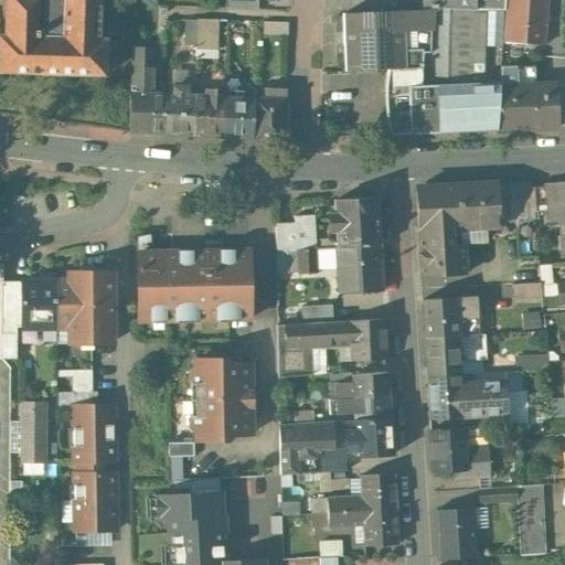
[(6,0),(4,35),(0,34),(0,70),(41,72),(41,73),(60,74),(60,73),(104,74),(105,39),(98,39),(98,0),(6,0)]
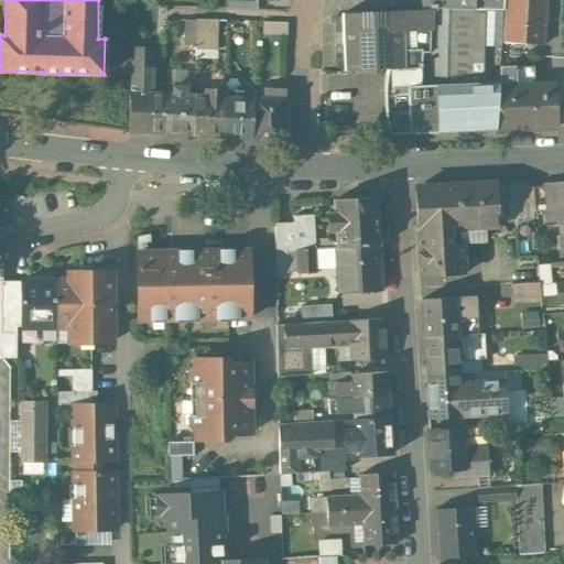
[(241,0),(241,14),(262,15),(261,0),(241,0)]
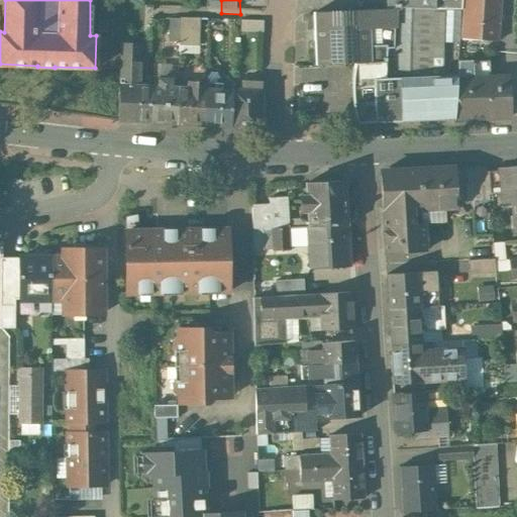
[(392,47),(369,48),(368,10),(313,13),(316,66),(353,64),(352,73),(351,81),(351,91),(351,100),(352,107),(353,113),(356,124),(453,120),(454,99),(442,99),(441,76),(442,64),(442,55),(432,54),(434,10),(434,9),(434,0),(385,0),(385,9),(394,9),(392,47)]
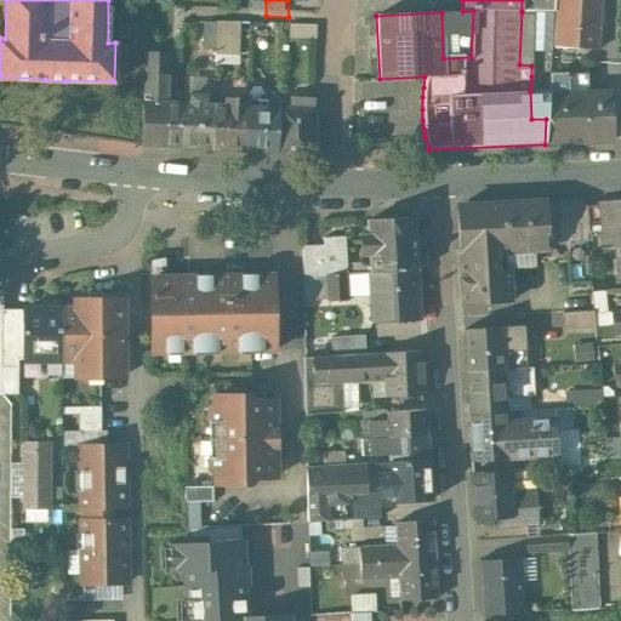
[(554,0),(522,0),(522,11),(533,12),(553,12),(554,0)]
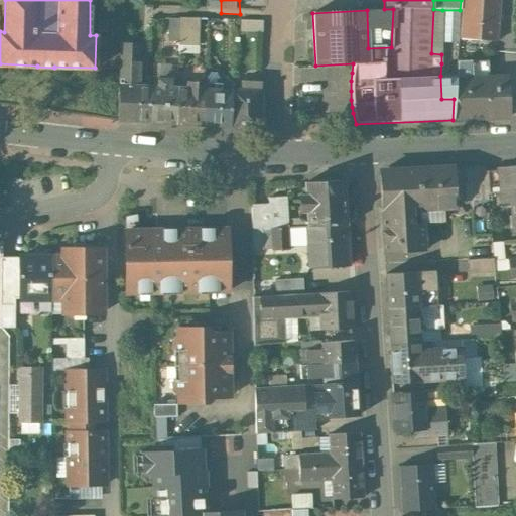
[(463,0),(461,39),(497,41),(499,0),(463,0)]
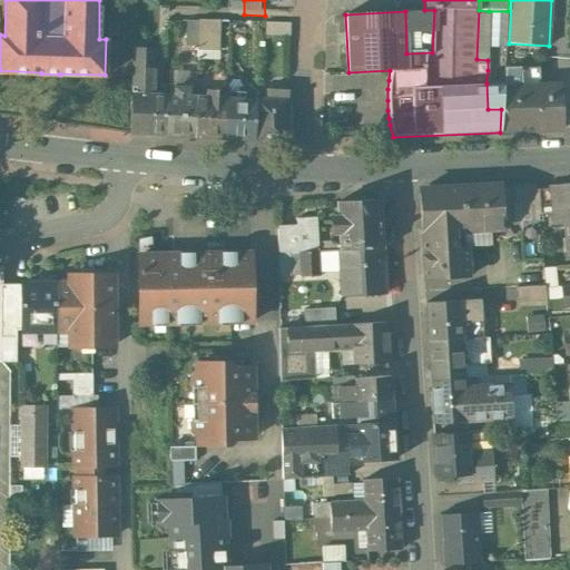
[(424,10),(424,11),(405,11),(406,53),(432,52),(434,10),(424,10)]
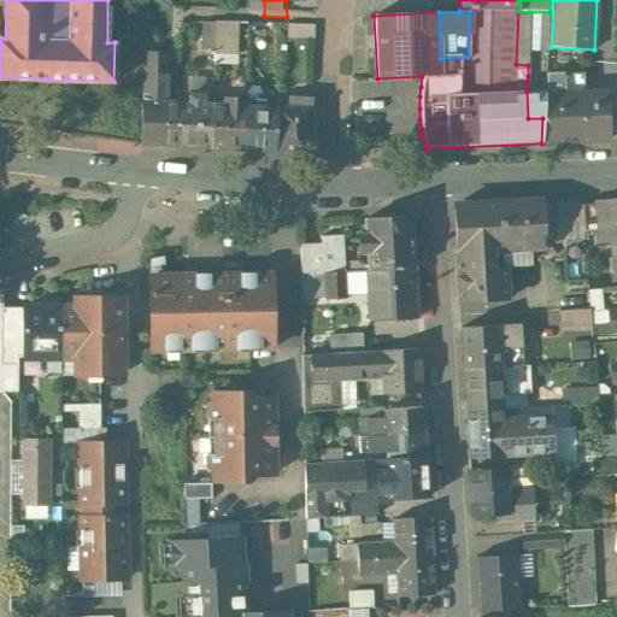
[(518,11),(518,12),(516,64),(528,65),(529,12),(518,11)]
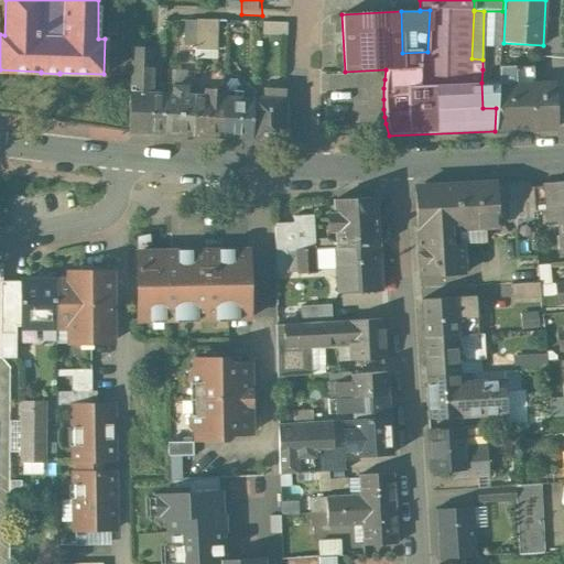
[(264,19),(263,31),(290,35),(291,23),(264,19)]
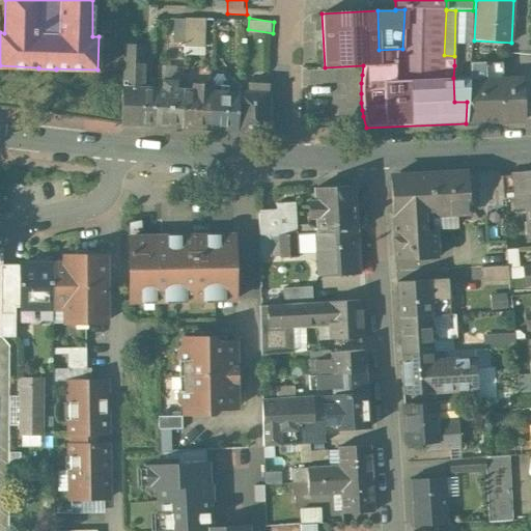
[(204,20),(184,19),(183,48),(203,48),(204,20)]
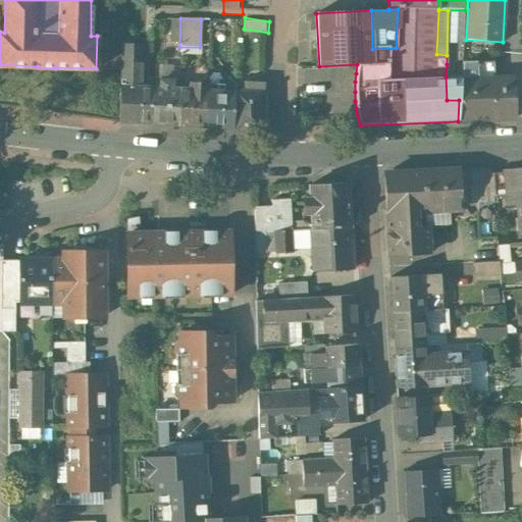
[(141,46),(122,46),(121,90),(140,90),(140,89),(141,46)]
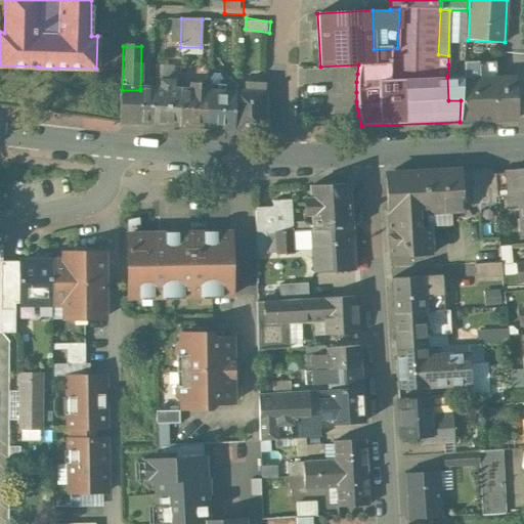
[(494,62),(464,64),(463,81),(495,79),(494,62)]
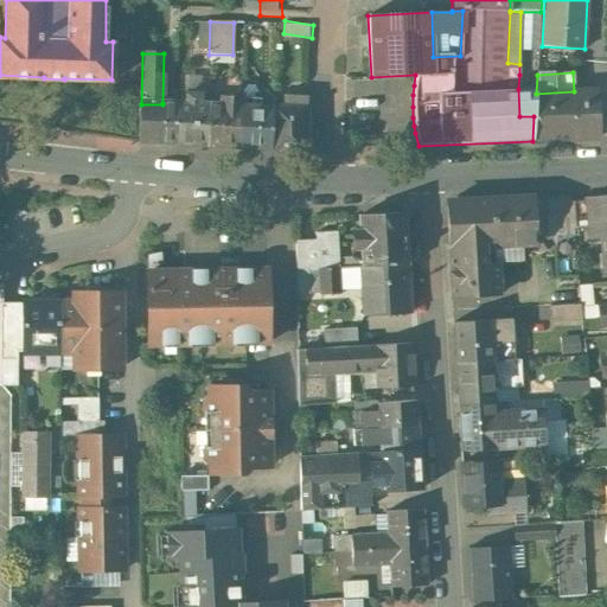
[(574,91),(536,94),(534,116),(532,141),(599,138),(596,90),(574,91)]
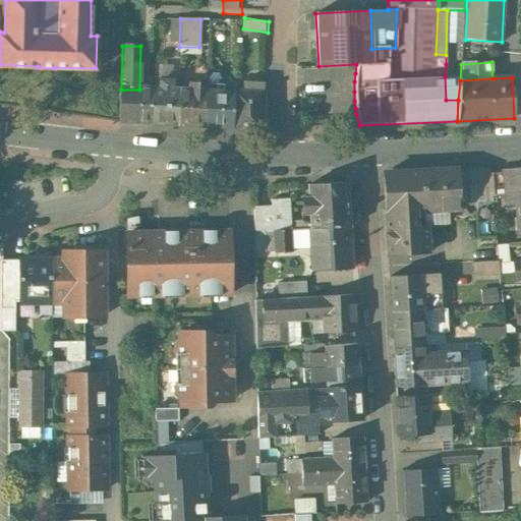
[(263,83),(242,82),(242,92),(233,92),(232,128),(262,129),(263,83)]
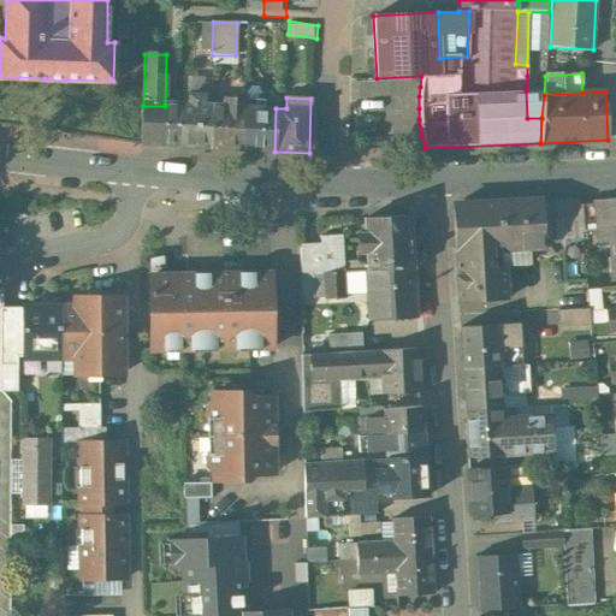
[(165,105),(165,106),(143,106),(141,106),(140,146),(178,147),(179,105),(165,105)]
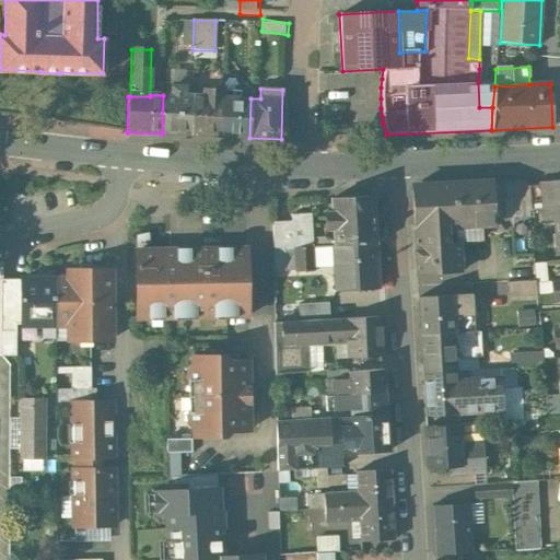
[(193,96),(163,95),(162,133),(189,135),(193,96)]
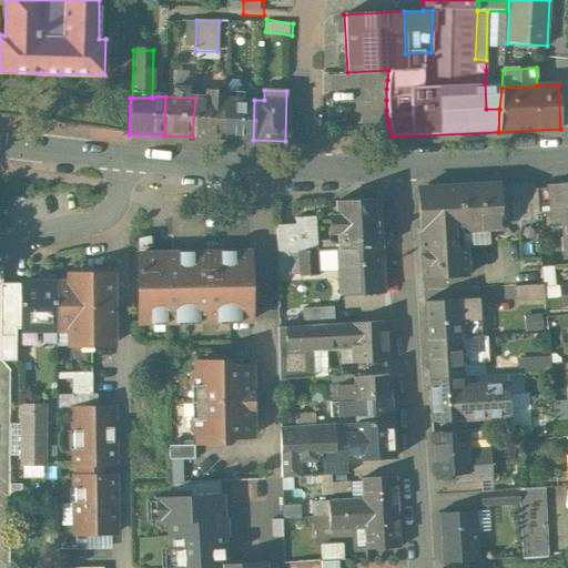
[(205,99),(195,98),(192,137),(224,139),(224,99),(205,99)]
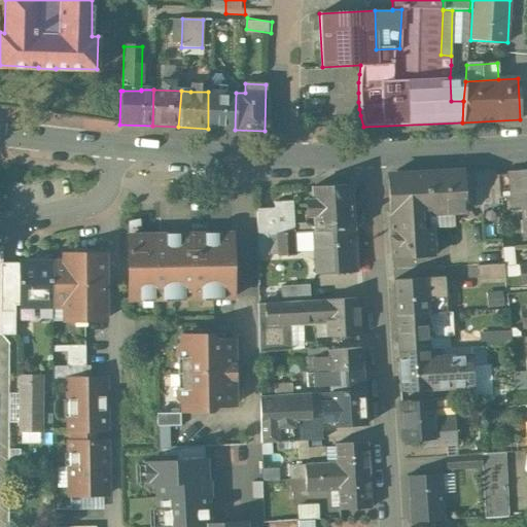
[(225,93),(208,92),(208,129),(235,130),(236,93),(225,93)]
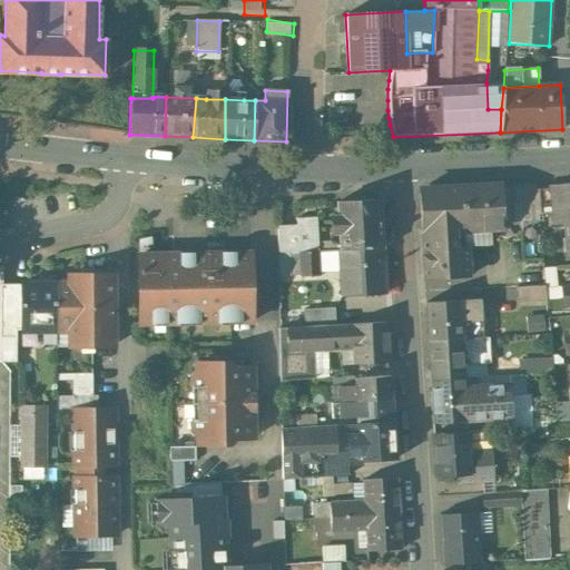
[(536,184),(501,186),(502,220),(539,218),(539,215),(537,189),(536,184)]
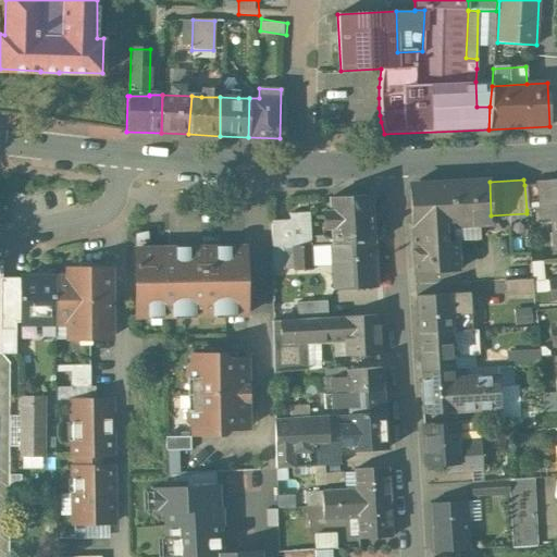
[(556,180),(537,183),(541,208),(542,219),(544,219),(544,218),(552,218),(554,250),(556,249),(556,180)]
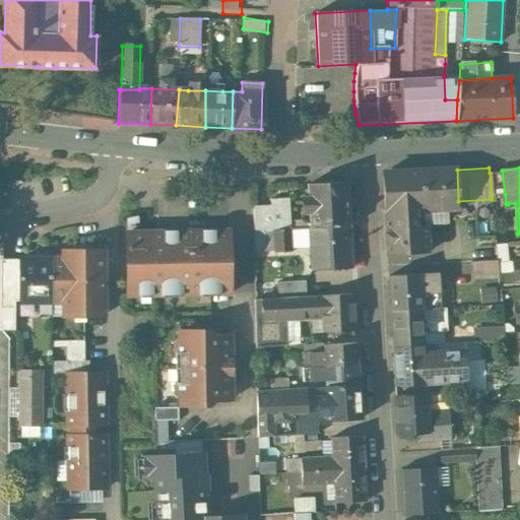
[(457,170),(387,173),(382,178),(384,212),(410,210),(458,208),(458,201),(457,170)]
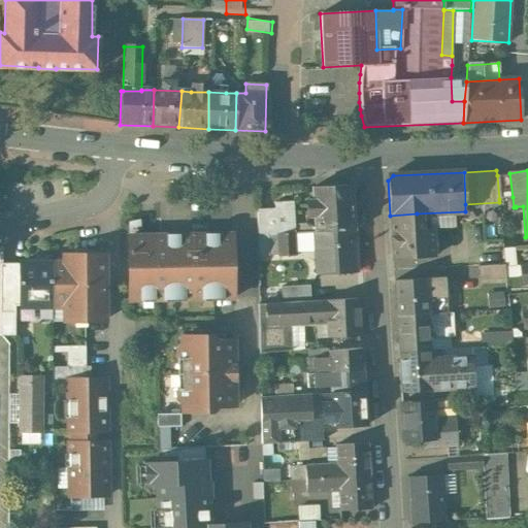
[(509,174),(497,175),(499,199),(513,197),(509,174)]
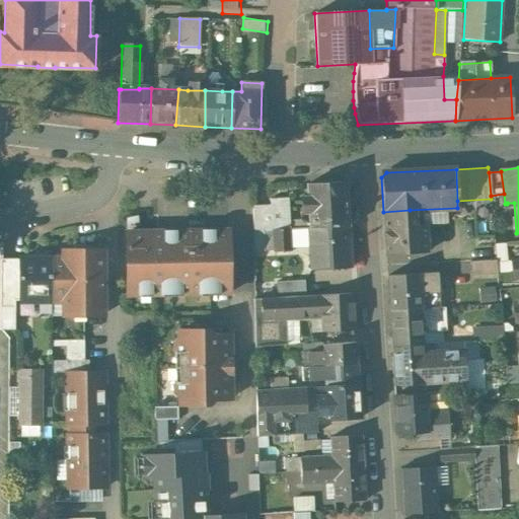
[(346,182),(306,184),(307,196),(301,196),(302,212),(308,212),(309,228),(348,226),(346,182)]
